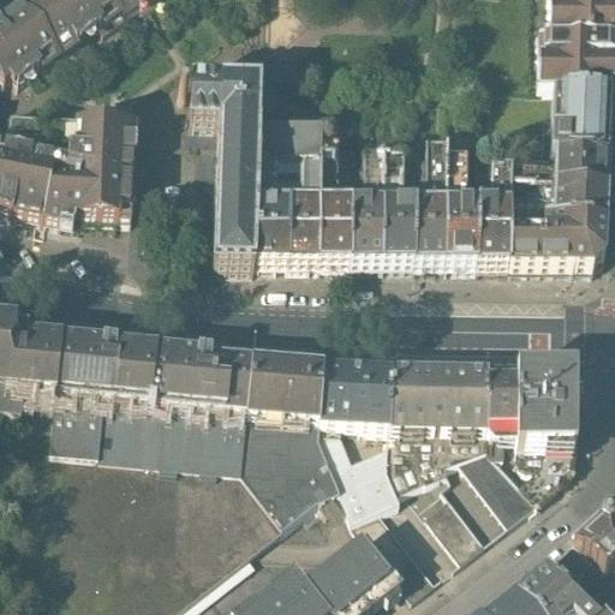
[(124,29),(103,0),(48,0),(23,18),(58,66),(97,40),(101,46),(124,29)]
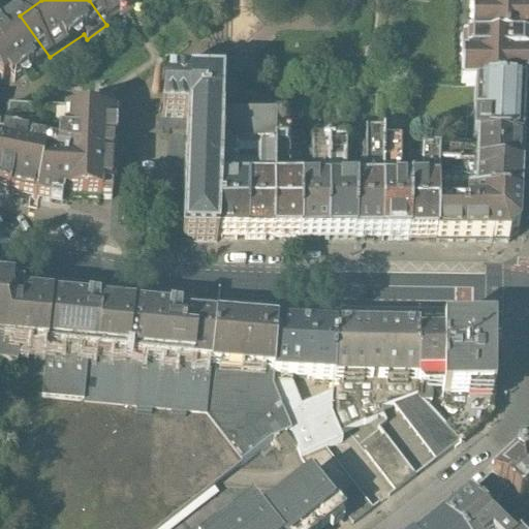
[(142,0),(89,0),(106,25),(119,17),(120,19),(131,10),(130,8),(142,0)]
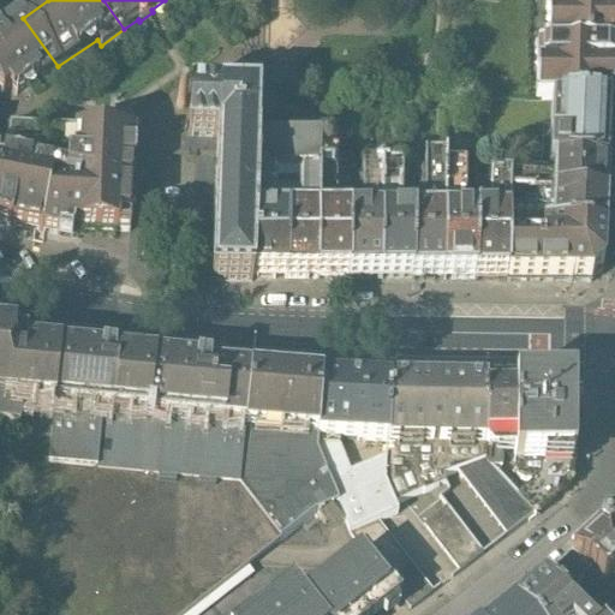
[(614,0),(547,0),(548,41),(537,42),(538,96),(554,97),(609,99),(610,91),(614,91),(614,75),(614,48),(614,47),(614,0)]
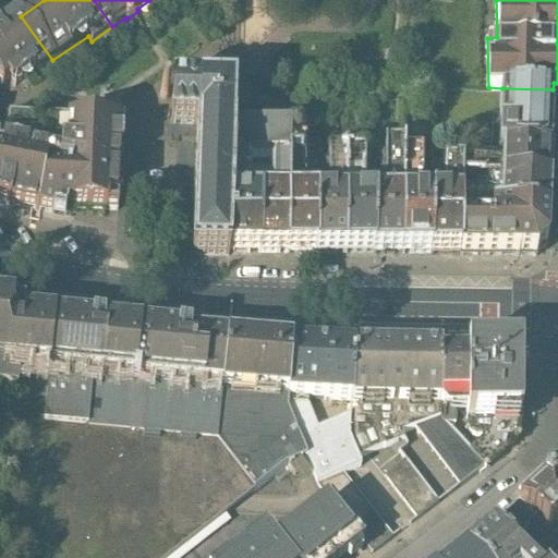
[(52,60),(21,16),(0,31),(0,87),(1,88),(10,82),(14,87),(52,60)]
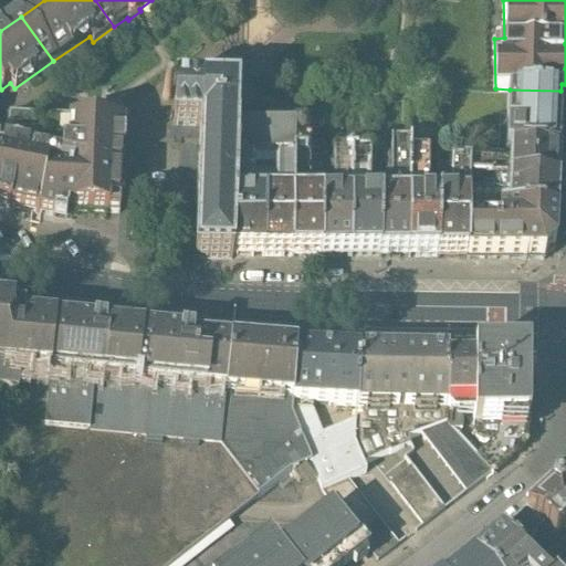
[(239,88),(176,84),(173,125),(187,126),(199,127),(195,218),(194,257),(232,258),(233,199),(237,124),(239,88)]
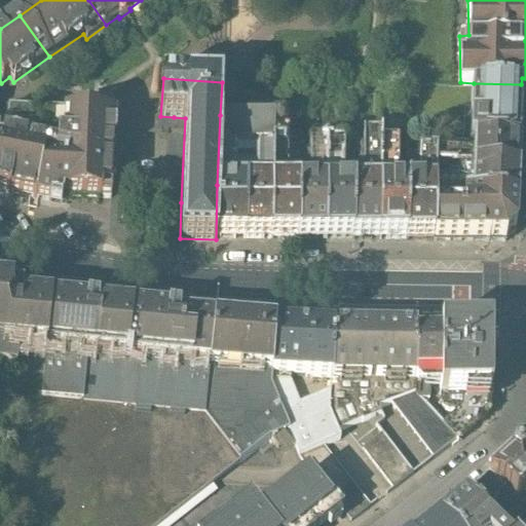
[(155,95),(159,92),(160,88),(159,85),(155,83),(151,85),(150,88),(151,92),(155,95)]
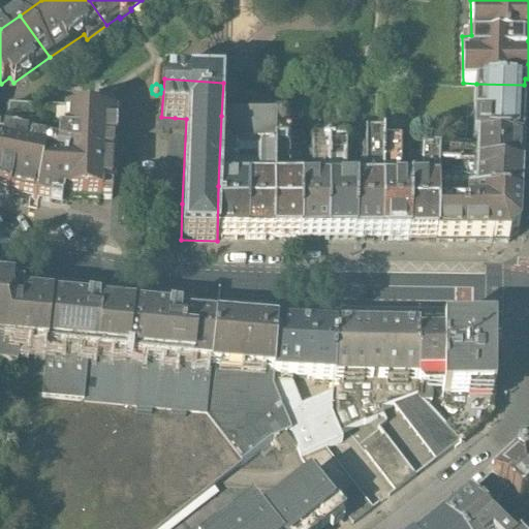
[(476,111),(525,114),(524,85),(476,84),(476,111)]
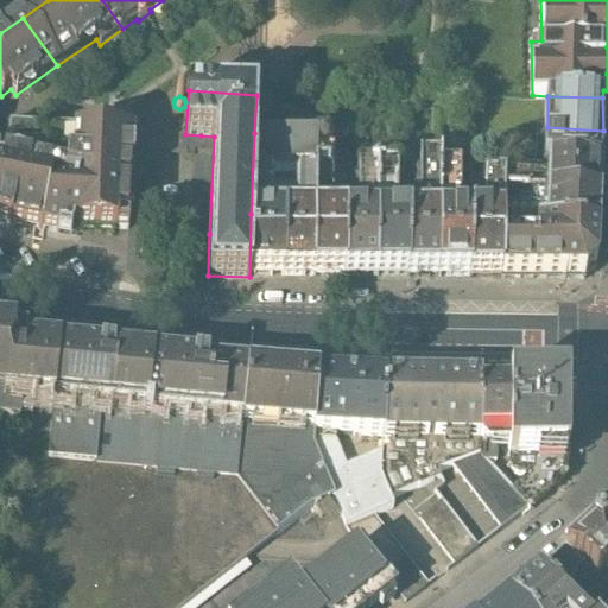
[(602,163),(603,131),(548,127),(549,162),(602,163)]
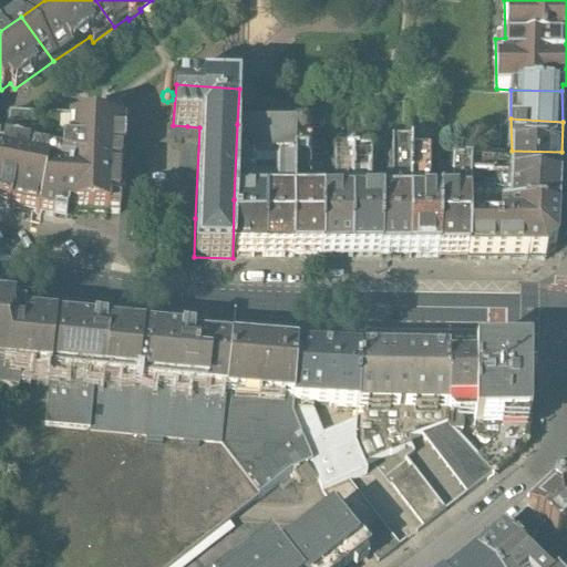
[(52,158),(40,214),(49,216),(66,219),(68,212),(120,213),(123,126),(93,125),(72,123),(71,150),(63,150),(62,161),(52,158)]
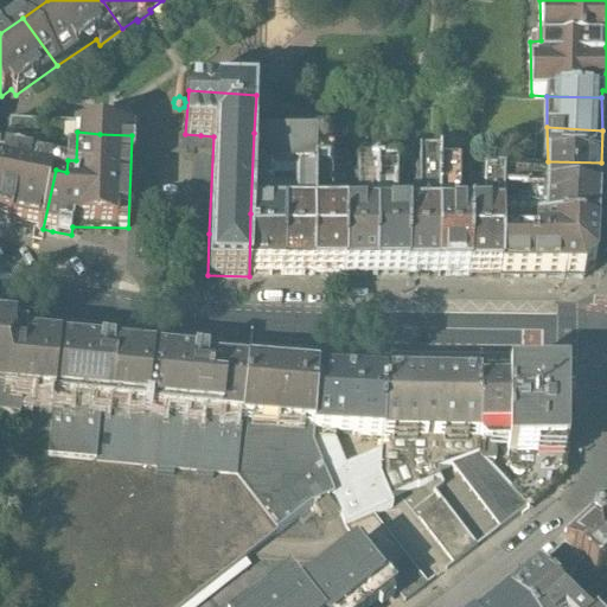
[(346,132),(254,133),(250,213),(287,213),(313,212),(346,212),(346,132)]
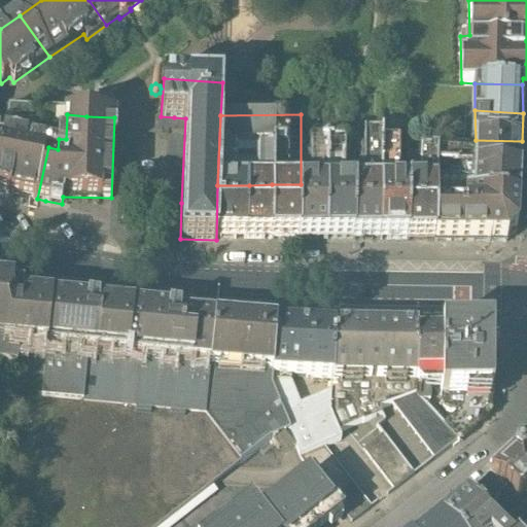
[(355,128),(356,182),(357,238),(370,238),(385,238),(385,185),(385,129),(355,128)]
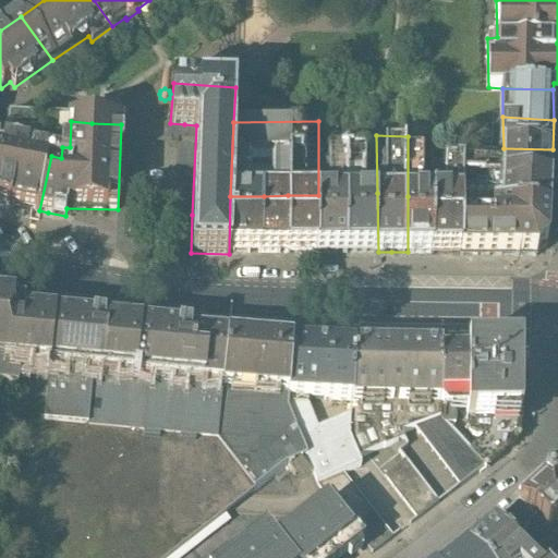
[(0,202),(39,210),(51,156),(0,144),(0,202)]
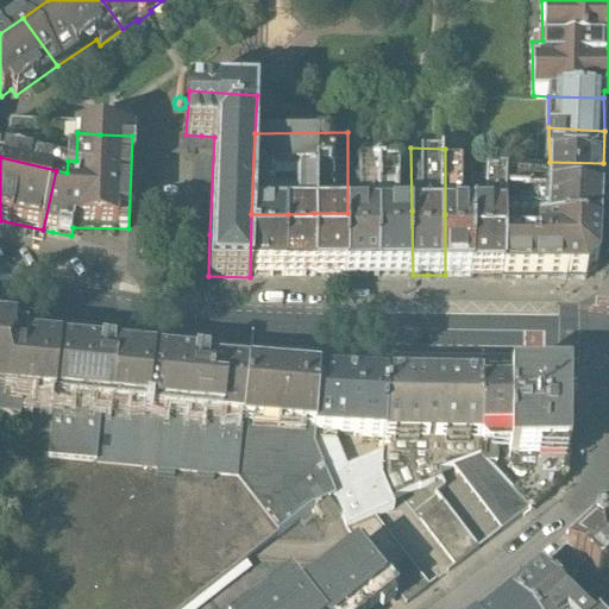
[(399,212),(399,161),(353,161),(357,213),(381,212),(399,212)]
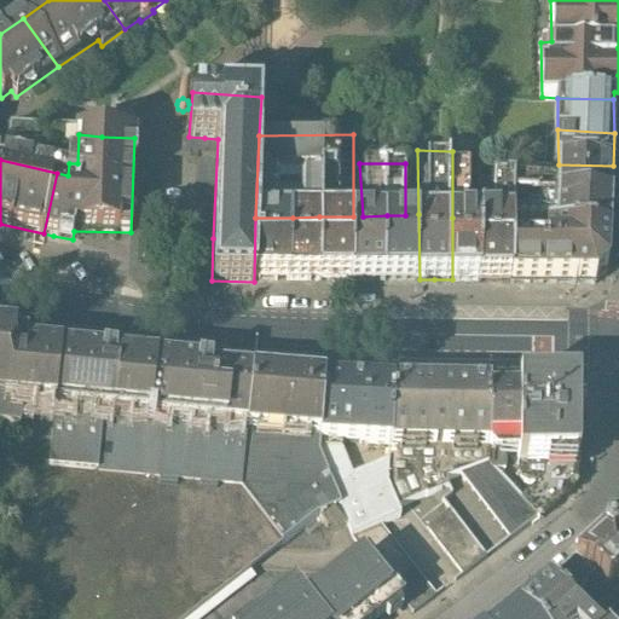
[(611,181),(613,166),(559,165),(559,197),(609,201),(611,181)]
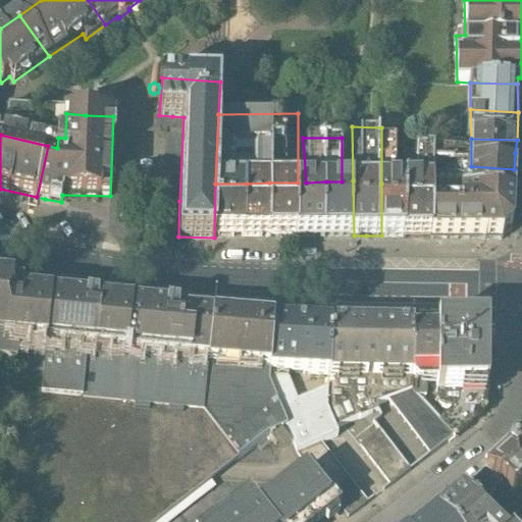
[(407,183),(407,236),(420,236),(432,238),(431,195),(431,146),(405,147),(407,183)]
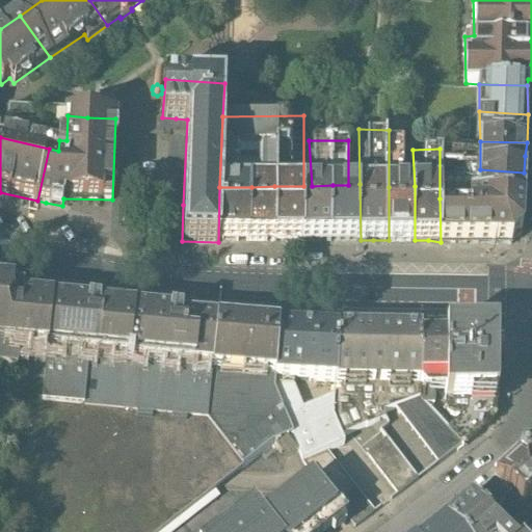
[(524,173),(480,169),(480,198),(523,202),(524,187),(524,173)]
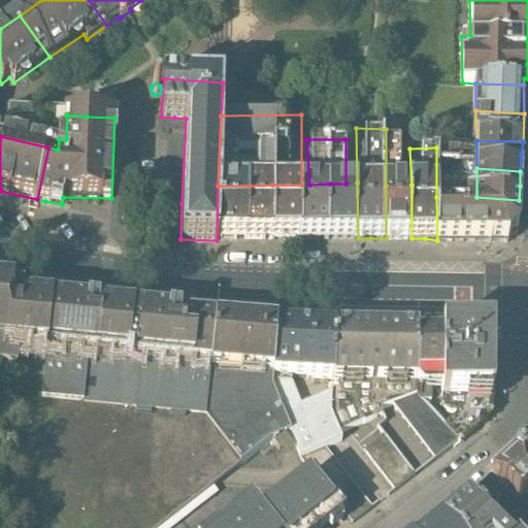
[(330,184),(331,238),(344,238),(358,238),(357,183),(345,184),(330,184)]
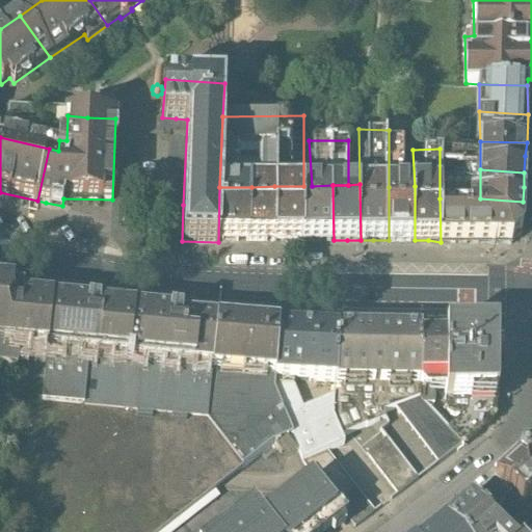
[(303,186),(303,241),(319,241),(334,240),(333,185),(312,186),(303,186)]
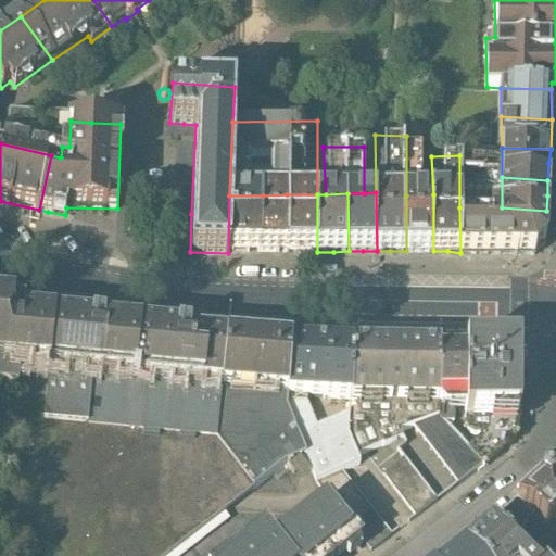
[(287,194),(263,196),(263,253),(277,252),(288,252),(287,194)]
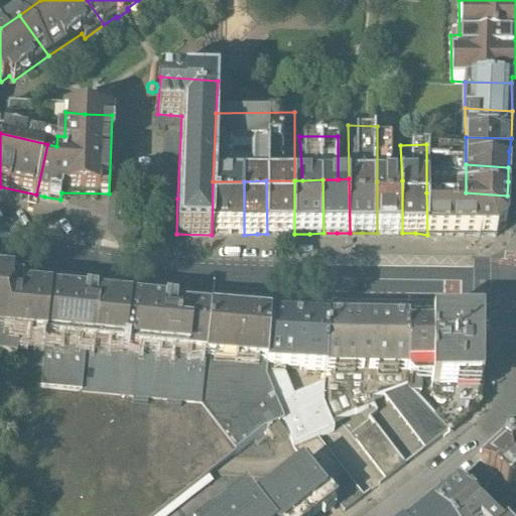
[(294,180),(266,180),(267,234),(280,234),(294,234),(294,180)]
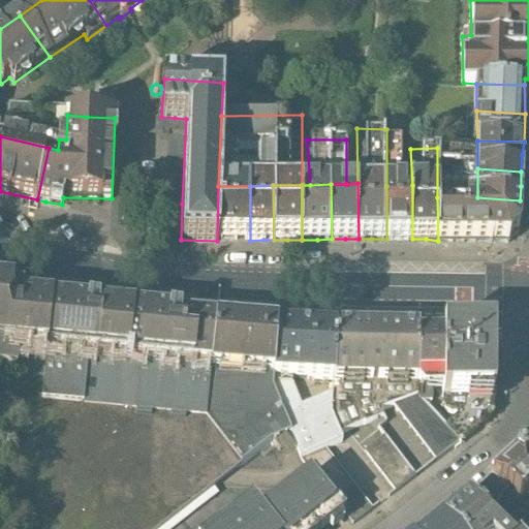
[(386,186),(386,239),(401,239),(412,239),(412,185),(386,186)]
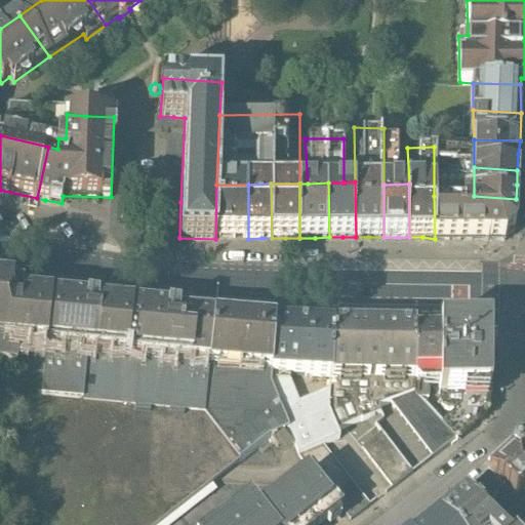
[(216,185),(215,239),(234,239),(248,239),(248,185),(216,185)]
